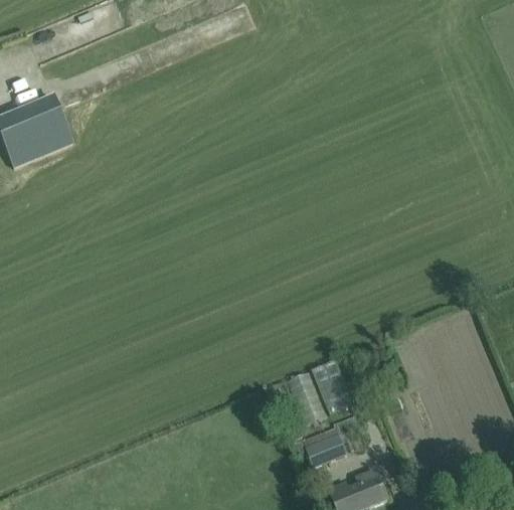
[(53,95),(0,117),(0,137),(12,167),(73,142),(53,95)]
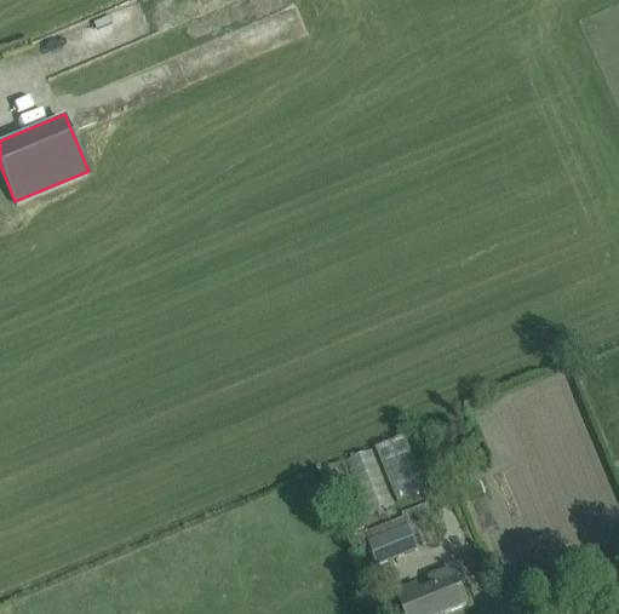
[(403,431),(374,443),(399,500),(427,488),(418,469),(403,431)]
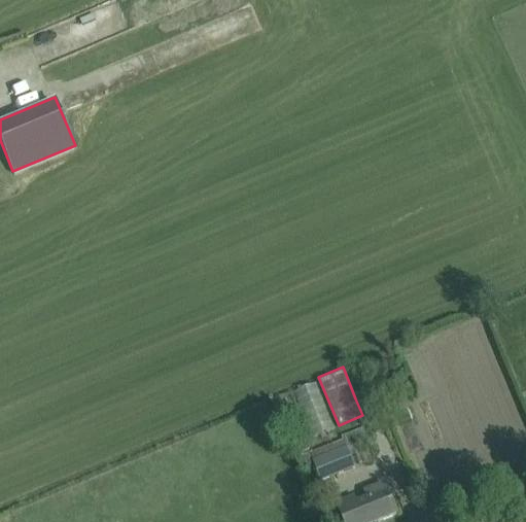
[(317,378),(292,387),(313,436),(337,425),(317,378)]
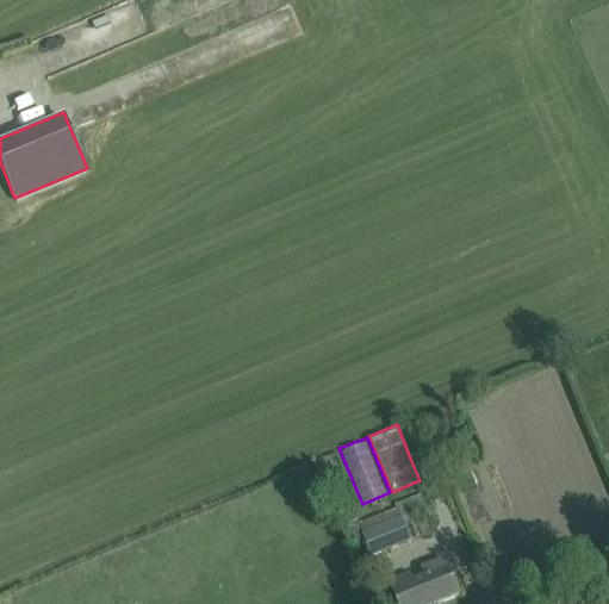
[(410,536),(401,515),(362,530),(372,553),(410,536)]
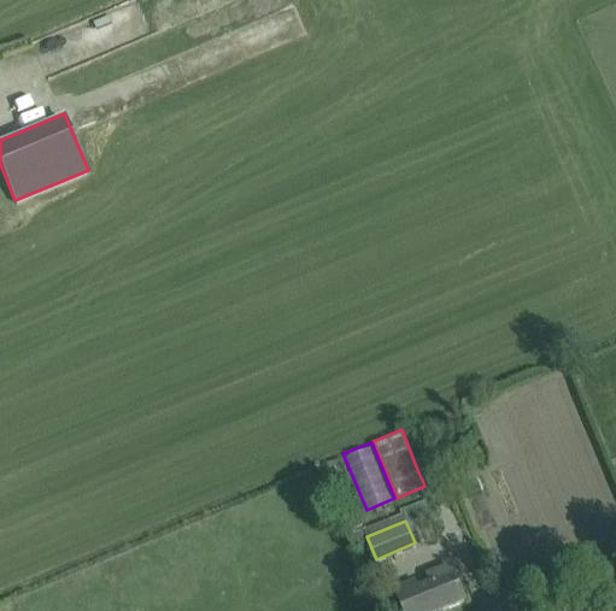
[(428,610),(464,597),(455,575),(450,560),(426,569),(430,581),(417,586),(414,577),(394,586),(404,610),(428,610)]
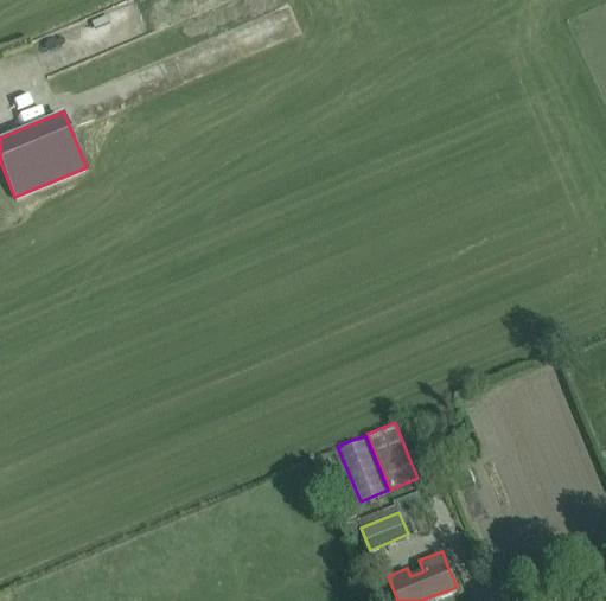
All buildings are outlined.
